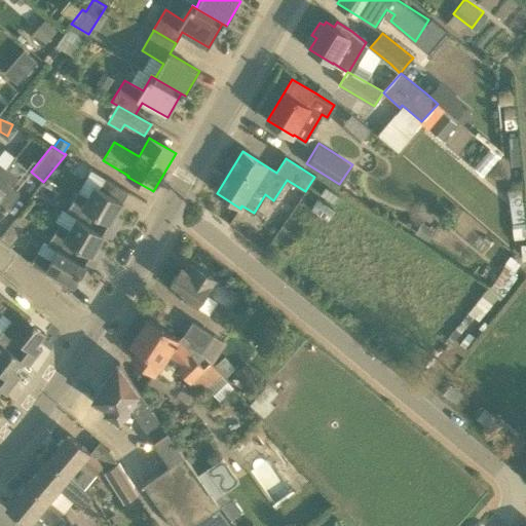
[(6,167),(0,175),(0,216),(20,191),(12,186),(19,178),(6,167)]
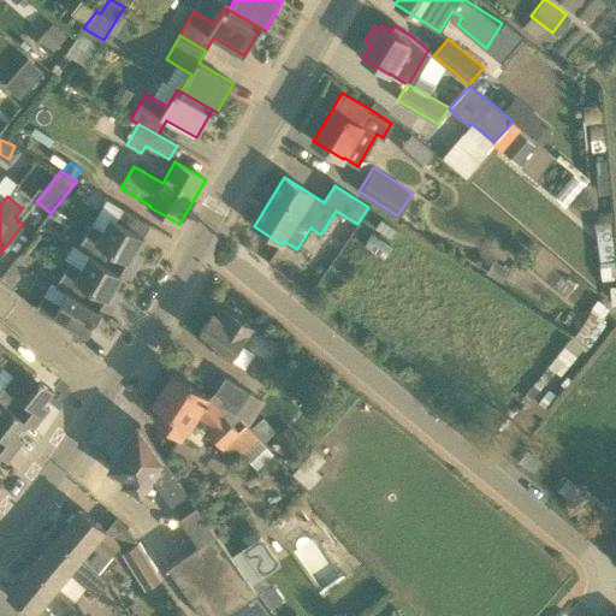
[(144,236),(111,217),(102,230),(92,224),(78,248),(89,254),(123,274),(131,278),(144,255),(137,250),(144,236)]
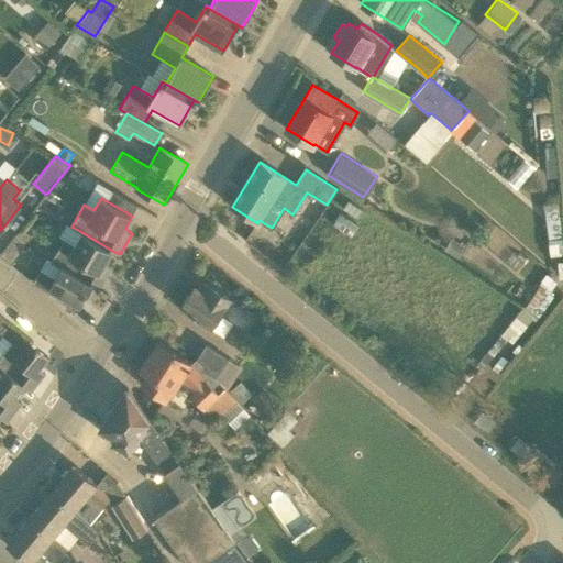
[(112,251),(81,232),(75,244),(64,239),(52,261),(88,282),(95,271),(106,277),(112,266),(106,263),(112,251)]
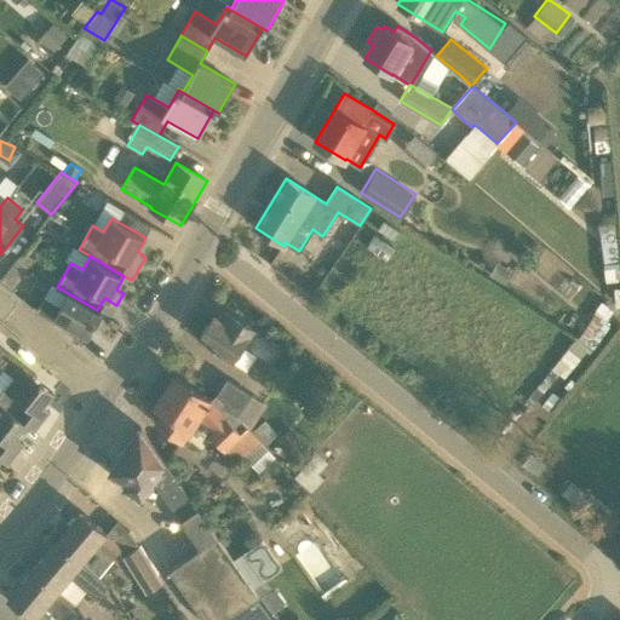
[(0,280),(12,291),(12,290),(29,269),(17,259),(0,279),(0,280)]
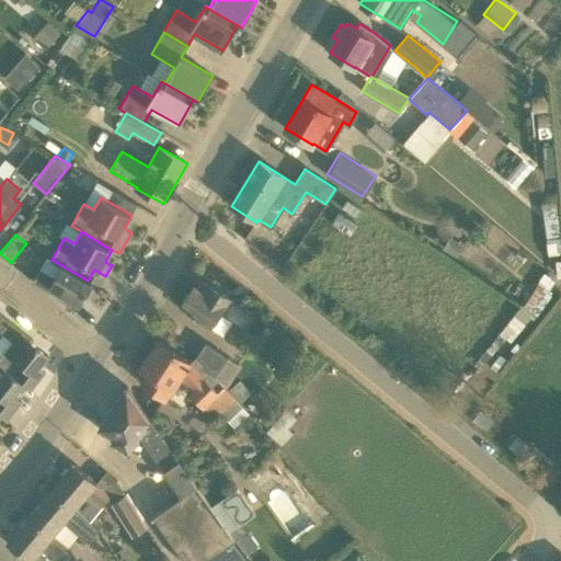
[(88,281),(52,260),(50,261),(61,266),(55,276),(41,267),(33,281),(53,293),(55,290),(80,305),(87,294),(93,297),(100,287),(88,281)]
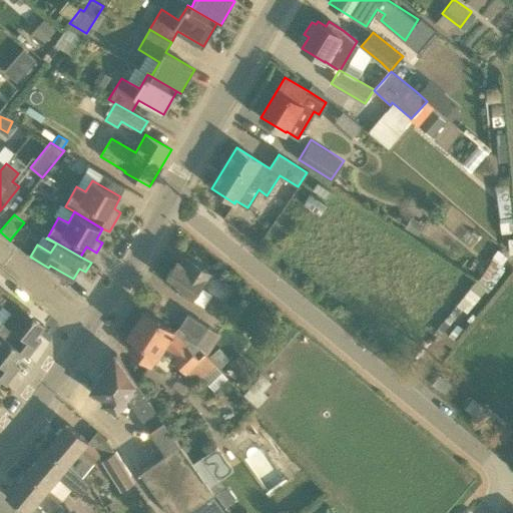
[(189,268),(178,260),(164,280),(192,299),(203,306),(212,294),(225,302),(234,289),(209,273),(209,272),(193,261),(189,268)]
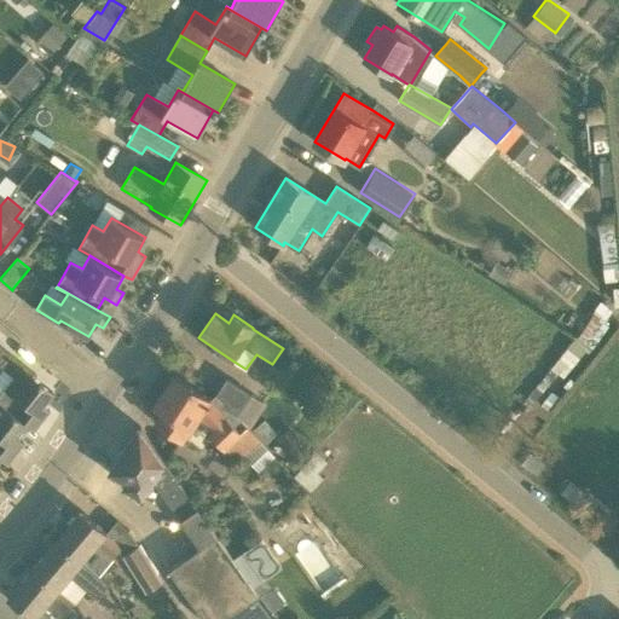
[(0,366),(1,368),(12,375),(0,391),(0,404),(25,426),(24,426),(32,431),(48,409),(41,404),(52,391),(33,376),(35,374),(0,345),(0,366)]
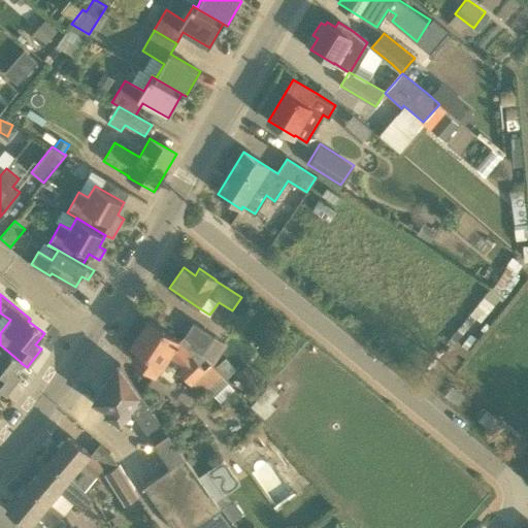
[(178,340),(149,320),(132,344),(140,350),(133,361),(155,375),(171,353),(184,366),(178,370),(191,383),(193,382),(203,393),(209,388),(222,375),(210,363),(205,369),(193,356),(193,357),(178,341),(178,340)]
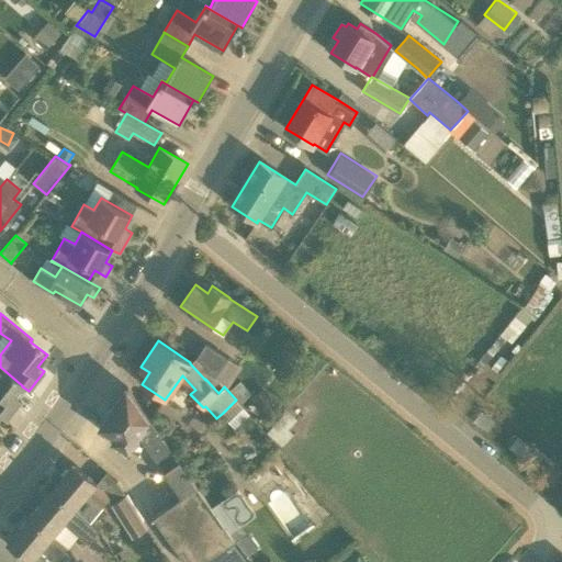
[(224,386),(239,366),(206,343),(197,357),(224,386)]
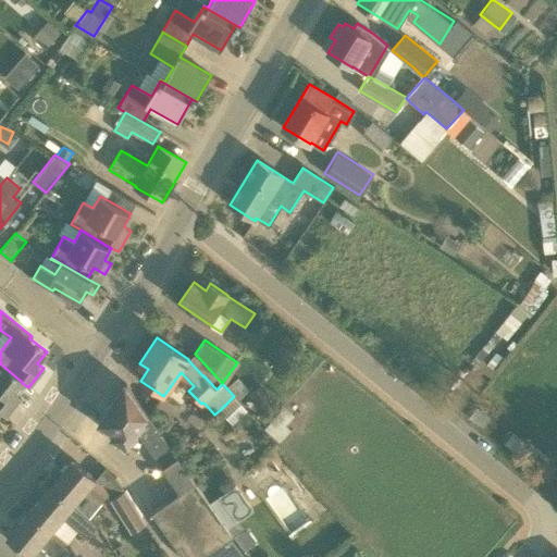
[(4,417),(20,397),(14,393),(22,383),(23,383),(0,363),(0,413),(2,416),(4,417)]
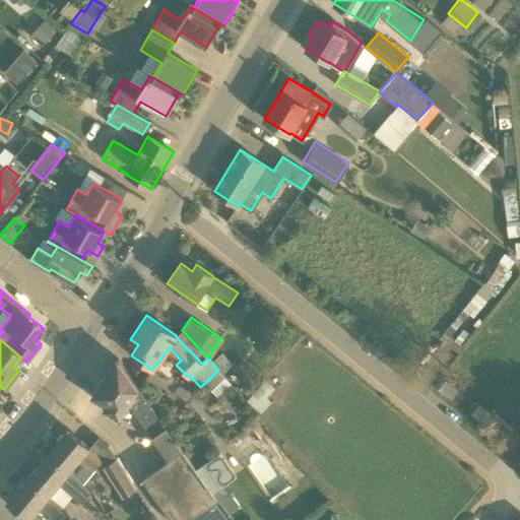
[(198,514),(201,519),(225,519),(229,518),(216,501),(217,500),(212,493),(196,469),(119,360),(119,359),(117,358),(92,395),(100,400),(98,403),(119,418),(129,404),(169,460),(142,478),(172,519),(199,519),(196,515),(198,514)]
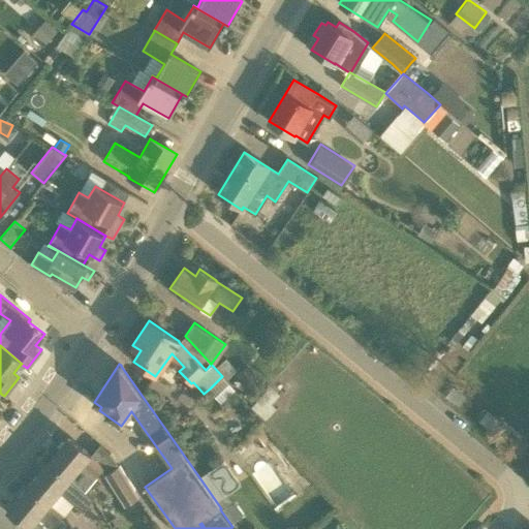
[(251,366),(236,373),(243,386),(258,379),(251,366)]
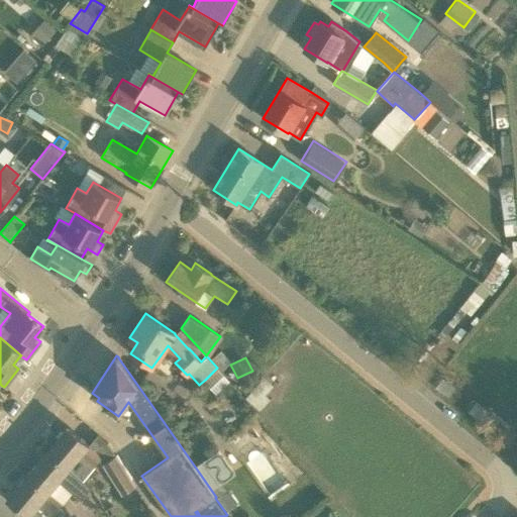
[(209,408),(219,402),(213,392),(203,398),(209,408)]
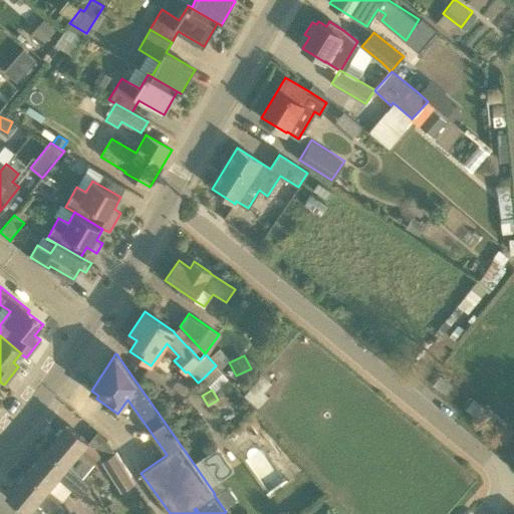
[(90,485),(91,484),(82,477),(102,453),(87,441),(67,424),(47,448),(90,485)]
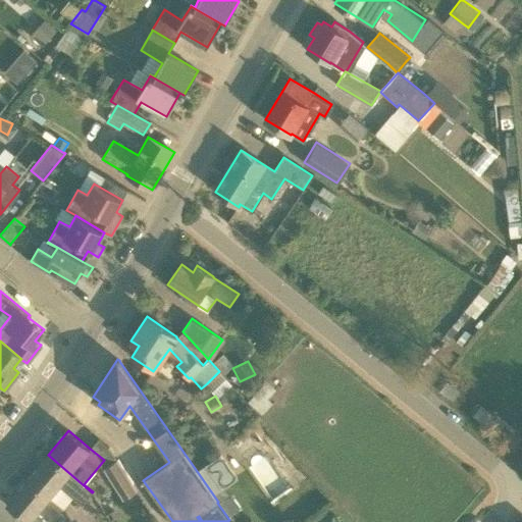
[(92,492),(48,455),(27,479),(63,509),(50,498),(60,484),(83,504),(92,492)]
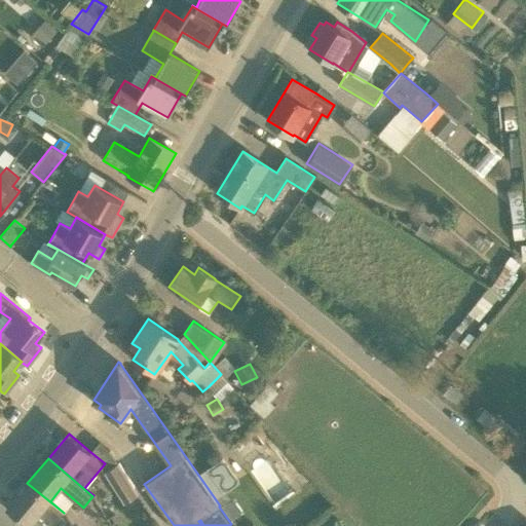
[(238,482),(222,458),(198,475),(215,498),(223,493),(238,482)]
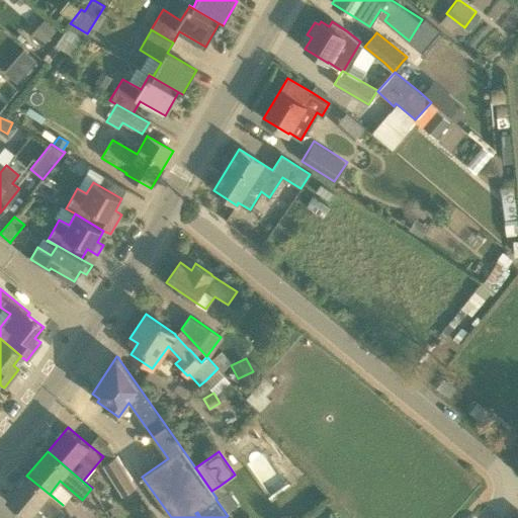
[(121,495),(134,488),(115,455),(103,463),(121,495)]
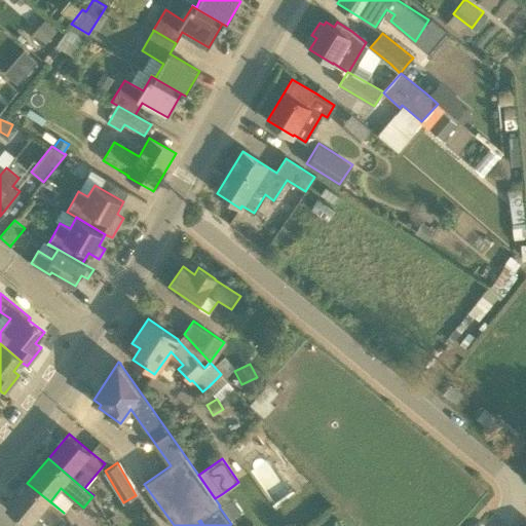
[(51,525),(64,513),(27,483),(6,508),(27,525),(51,525)]
